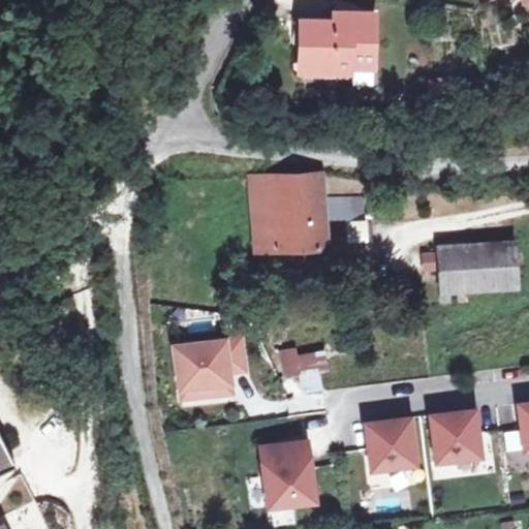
[(333,12),(333,22),(350,23),(350,13),(333,12)]
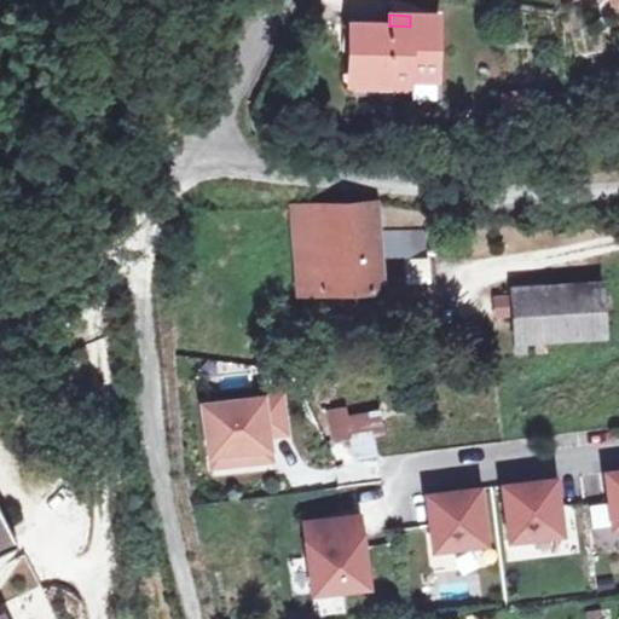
[(439,17),(410,16),(410,27),(389,25),(354,23),(352,76),(410,80),(411,74),(437,75),(439,17)]
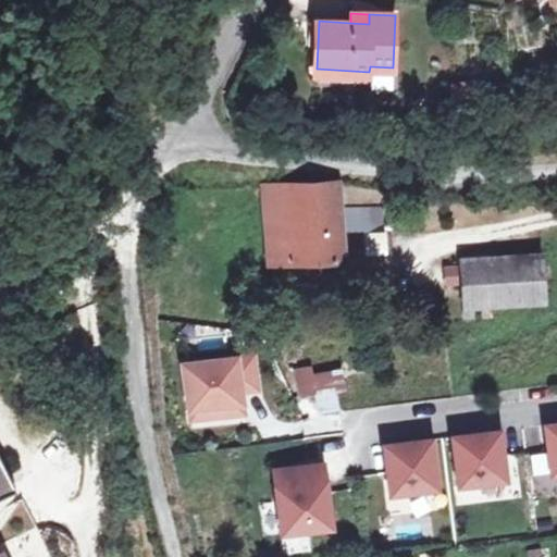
[(264,186),(268,237),(291,236),(292,262),(343,259),(342,230),(364,231),(364,221),(381,221),(382,208),(339,209),(338,183),(264,186)]
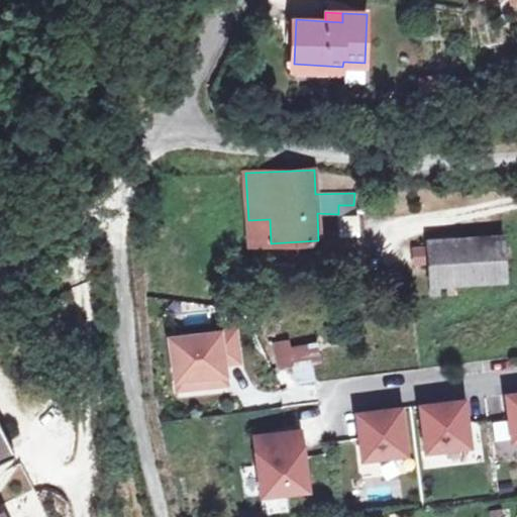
[(359,235),(356,214),(336,217),(338,237),(359,235)]
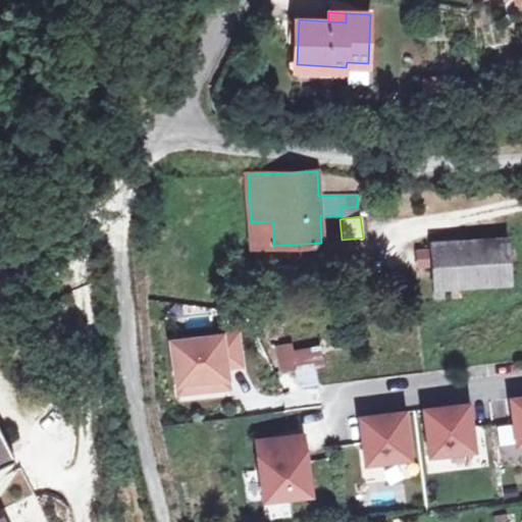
[(272,221),(251,222),(252,247),(273,246),(272,221)]
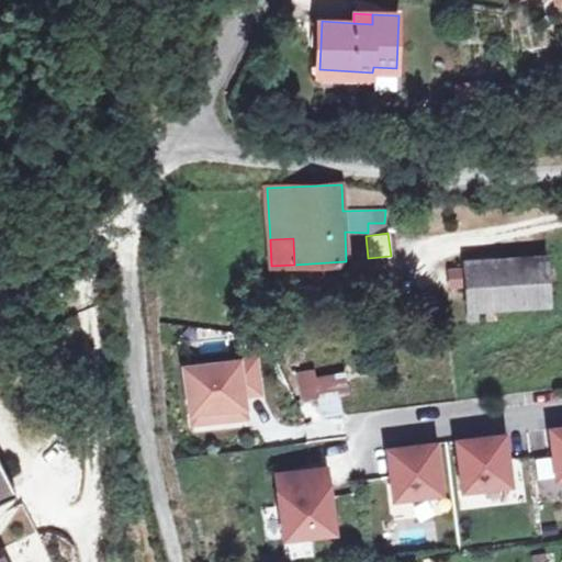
[(464,260),(468,311),(550,305),(547,255),(464,260)]
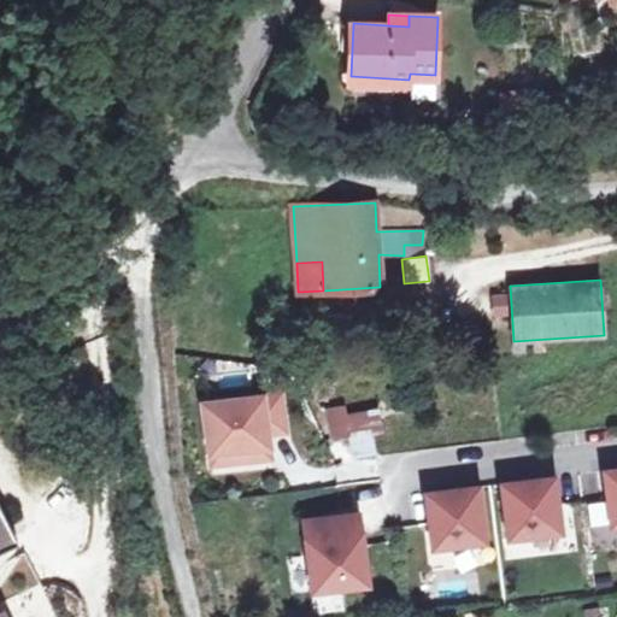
[(509,295),(495,297),(497,313),(510,313),(509,295)]
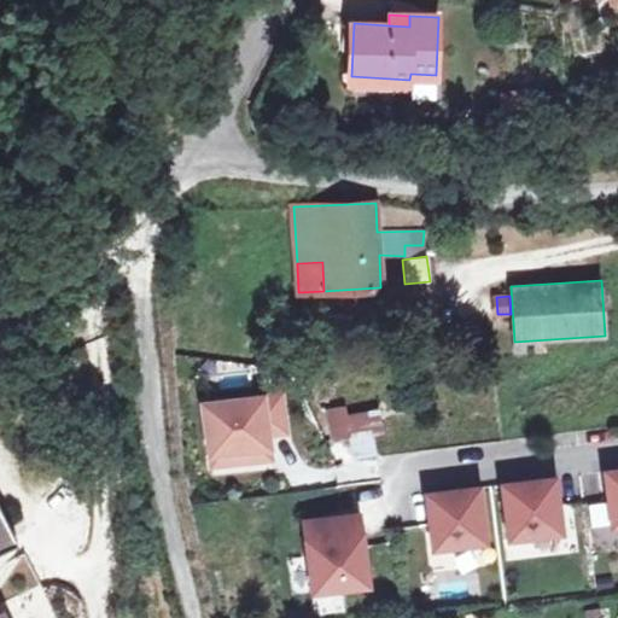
[(313,396),(325,398),(328,379),(316,377),(313,396)]
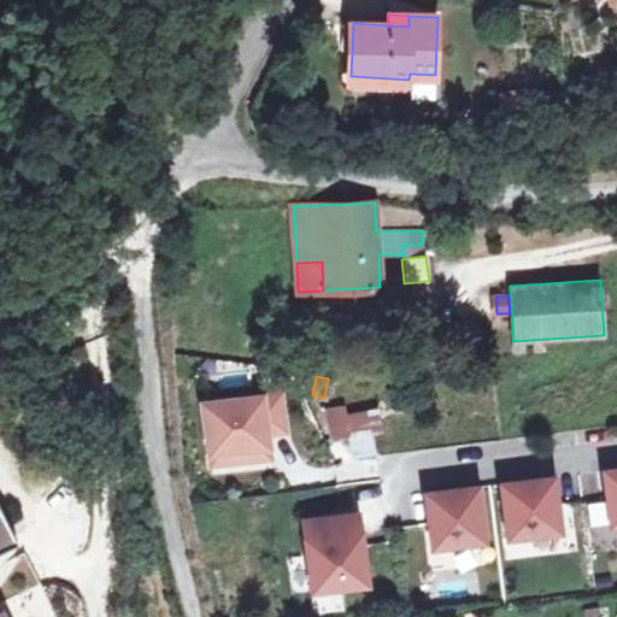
[(286,395),(201,398),(204,472),(275,470),(274,438),(287,436),(286,395)]
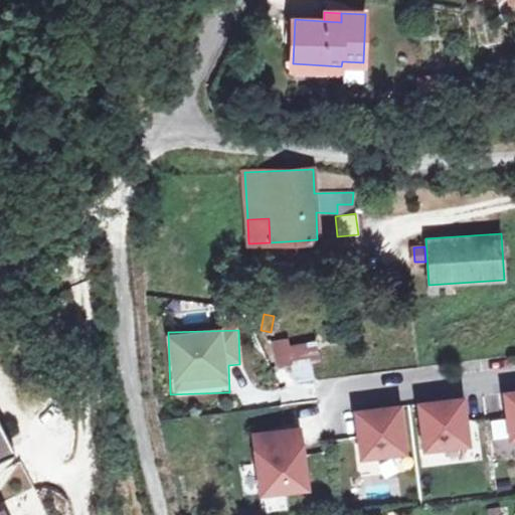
[(274,340),(275,348),(278,368),(292,365),(289,338),(274,340)]
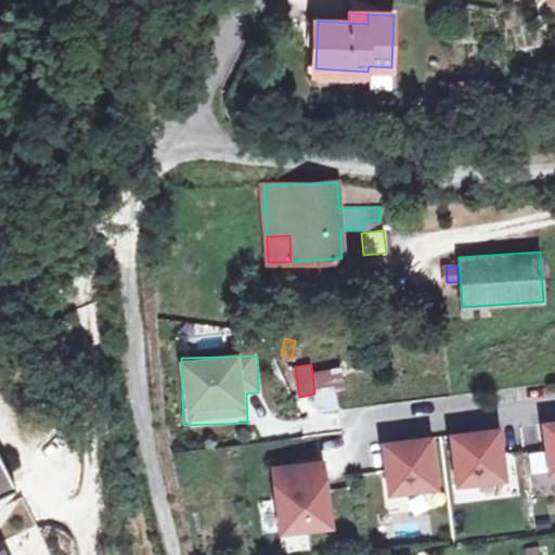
[(323,394),(332,391),(346,389),(344,371),(321,373),(323,394)]
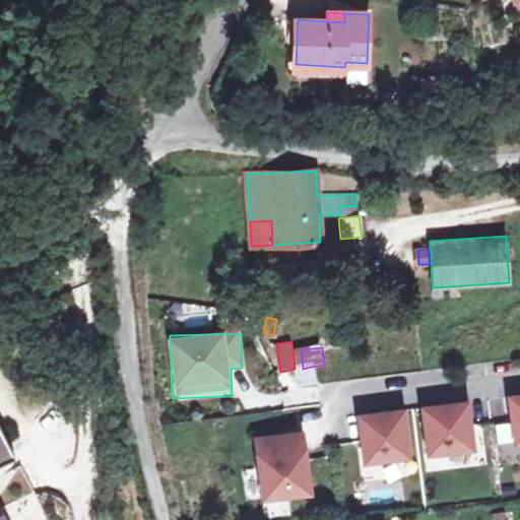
[(519,398),(511,400),(517,446),(519,445),(519,398)]
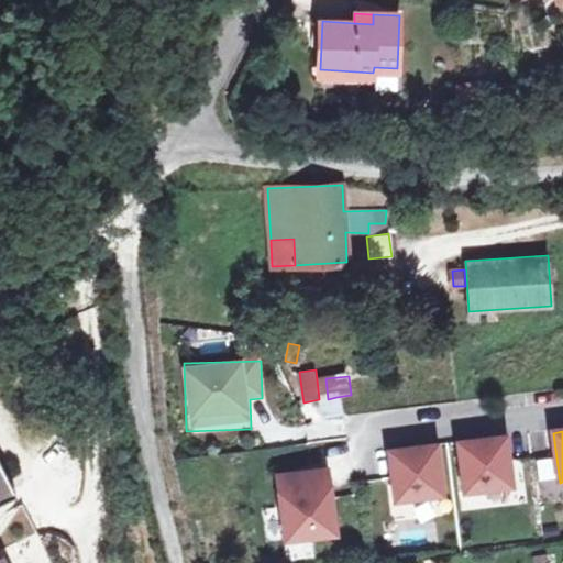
[(503,437),(456,443),(464,492),(510,485),(503,437)]
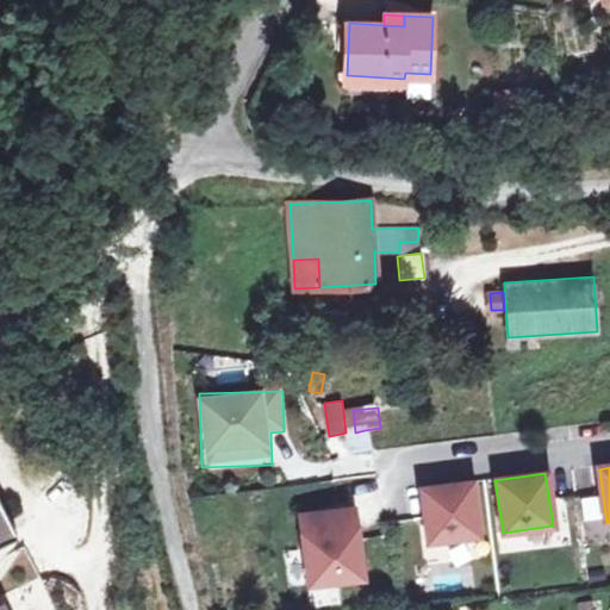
[(470,483),(419,490),(428,543),(477,536),(470,483)]
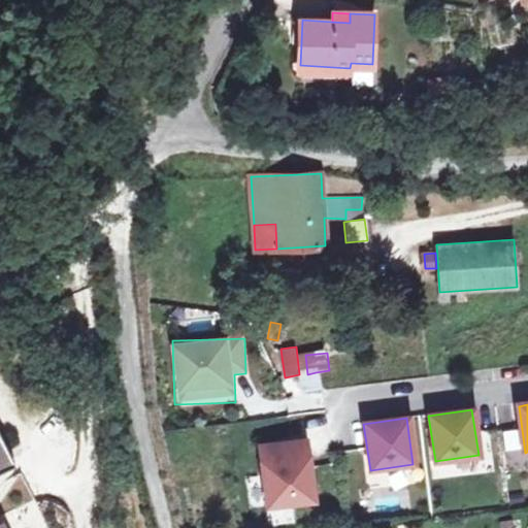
[(0,469),(20,461),(6,434),(0,436),(0,469)]
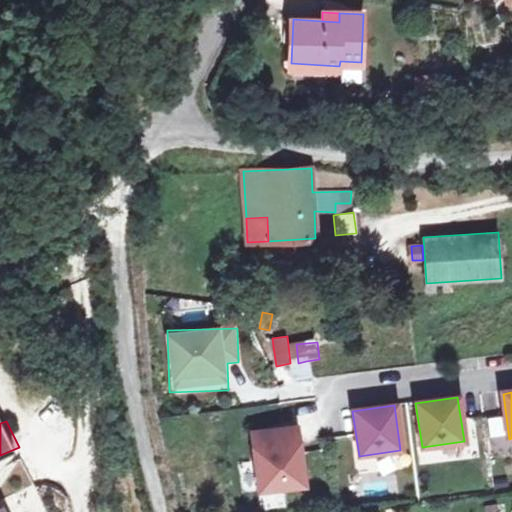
[(295,424),(251,430),(259,487),(303,482),(295,424)]
